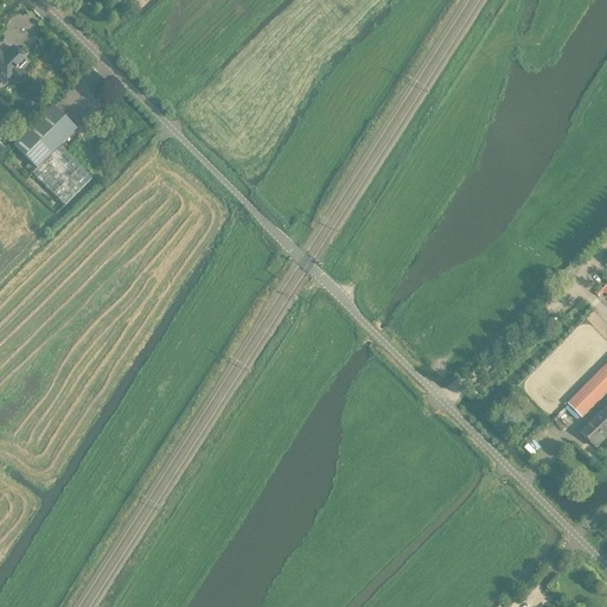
[(0,80),(5,84),(11,80),(16,82),(18,82),(19,82),(21,81),(23,78),(23,77),(23,75),(20,70),(27,63),(13,49),(4,57),(0,53),(0,80)]
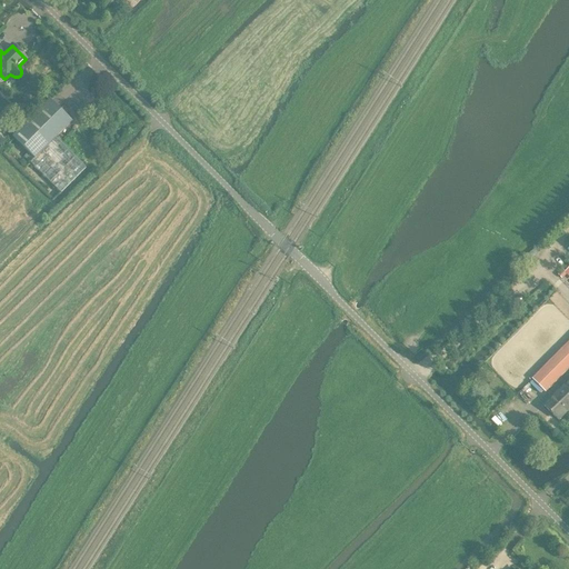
[(12,138),(35,159),(56,138),(71,122),(50,100),(12,138)]
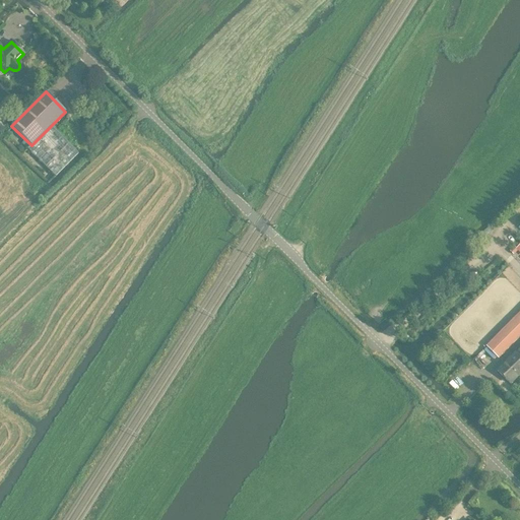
[(82,124),(91,132),(95,128),(87,119),(82,124)]
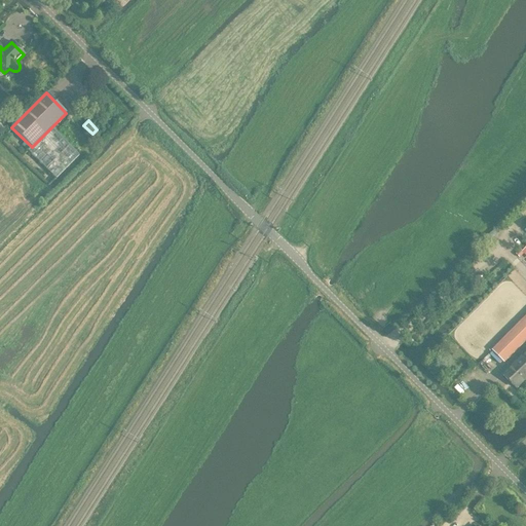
[(79,156),(51,127),(32,147),(28,151),(55,179),(79,156)]
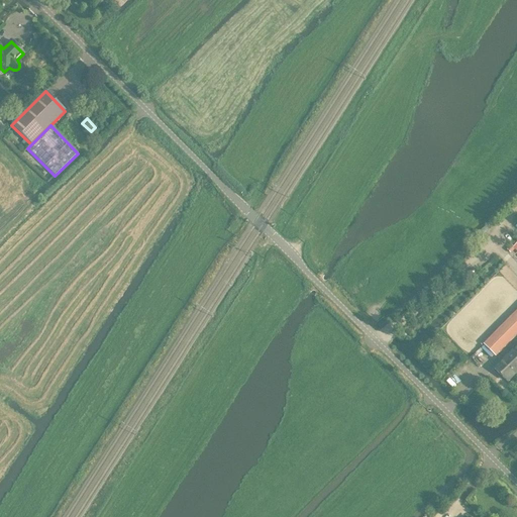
[(496,356),(516,335),(516,312),(516,313),(485,344),(496,356)]
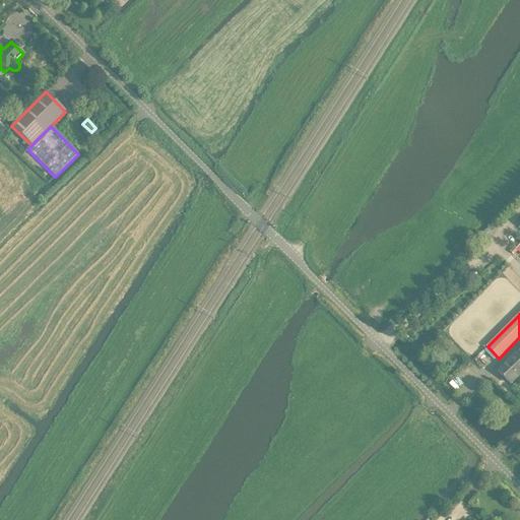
[(519,348),(498,371),(511,385),(519,376),(519,348)]
